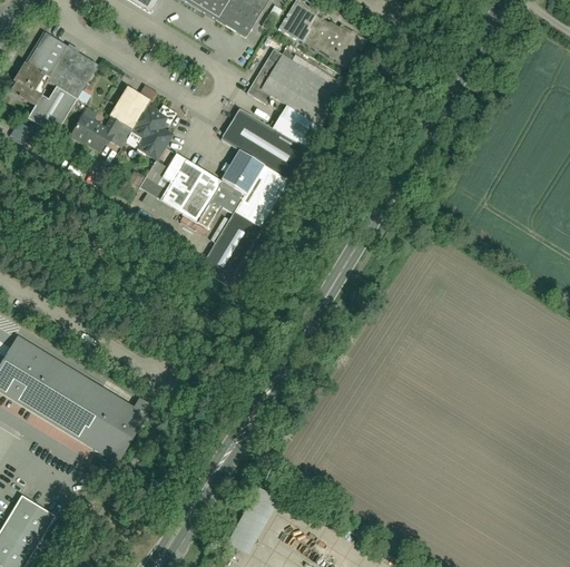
[(130,0),(150,12),(156,0),(186,0),(245,36),(266,0),(130,0)]
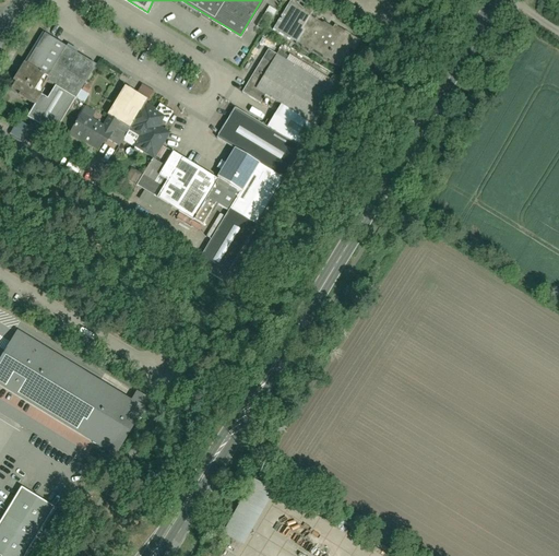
[(307,10),(288,0),(274,26),(332,58),(340,44),(346,48),(354,35),(333,23),(330,30),(304,15),(307,10)]
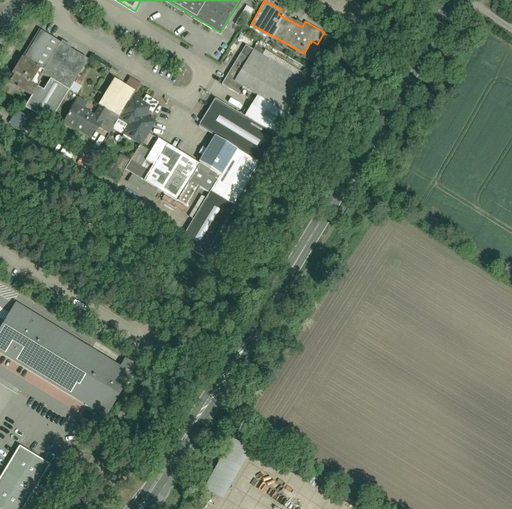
[(249,8),(243,3),(233,17),(240,21),(249,8)]
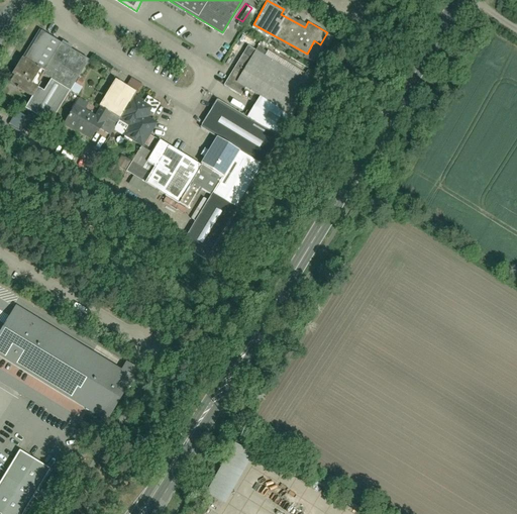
[(41,29),(10,80),(33,93),(24,108),(49,122),(88,58),(41,29)]
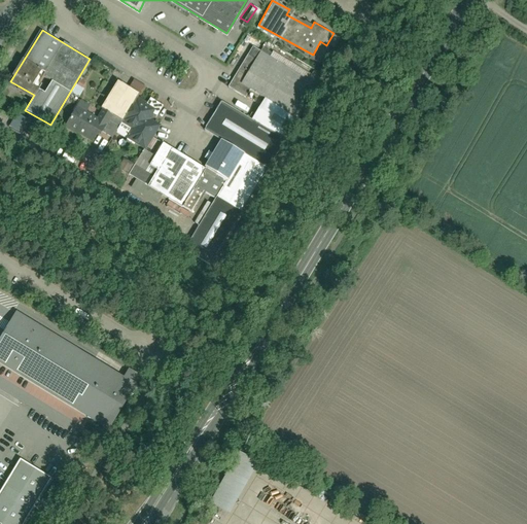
[(212,193),(183,243),(207,256),(231,215),(242,221),(325,77),(312,69),(308,76),(261,49),(259,51),(251,46),(227,86),(245,97),(249,90),(262,98),(250,118),(220,102),(203,132),(220,141),(203,171),(156,144),(150,154),(142,150),(129,173),(183,205),(196,183),(212,193)]
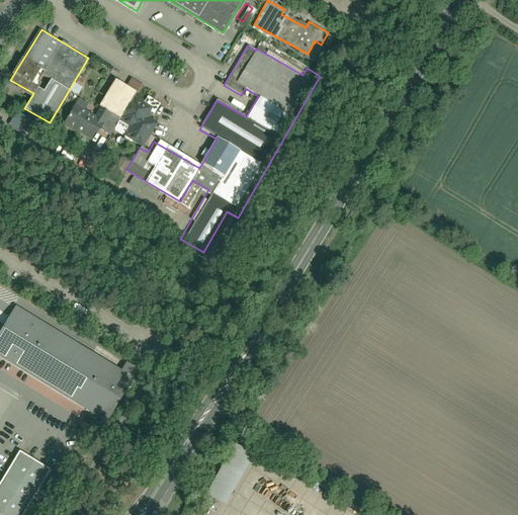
[(136,89),(140,82),(128,75),(124,83),(136,89)]
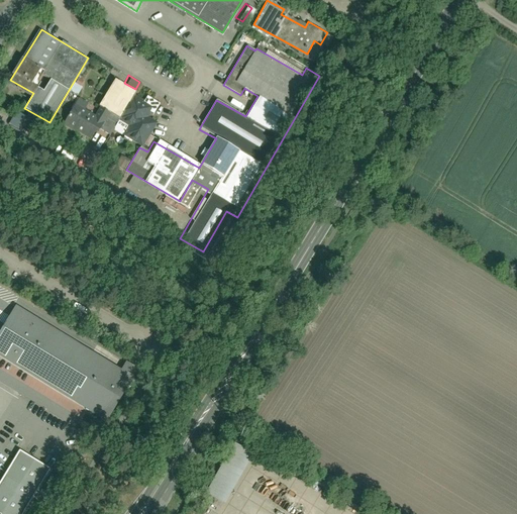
[(79,96),(63,123),(89,139),(95,130),(98,132),(101,127),(110,133),(120,117),(131,123),(124,135),(140,144),(154,121),(145,116),(149,110),(153,112),(160,102),(147,94),(143,101),(133,95),(135,91),(114,78),(98,104),(79,96)]
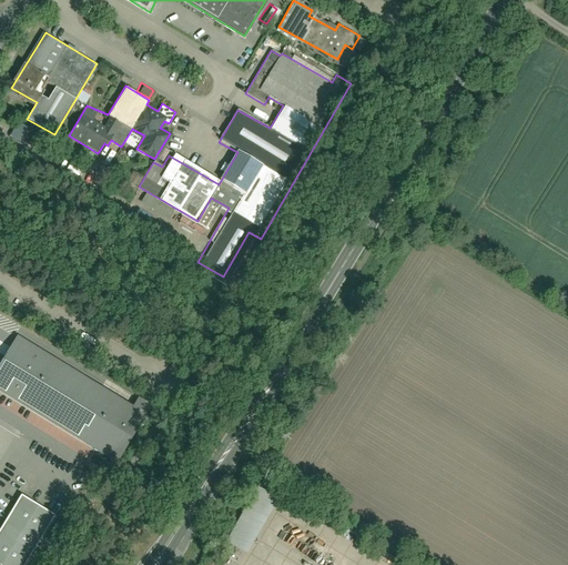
[(0,352),(0,384),(113,455),(141,410),(104,387),(13,331),(0,352)]
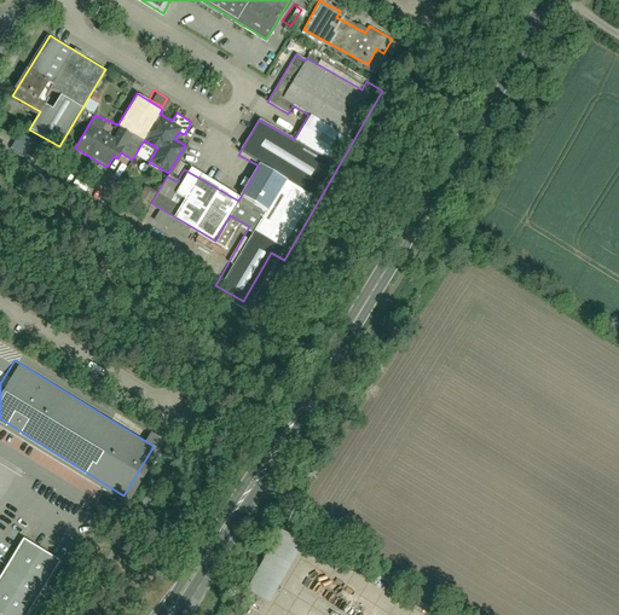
[(262,599),(295,538),(273,527),(241,589),(262,599)]
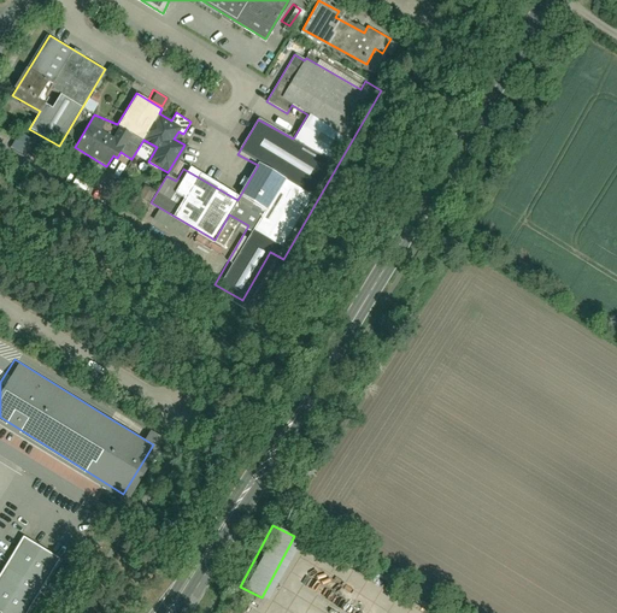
[(0,612),(25,612),(58,559),(23,538),(0,576),(0,612)]
